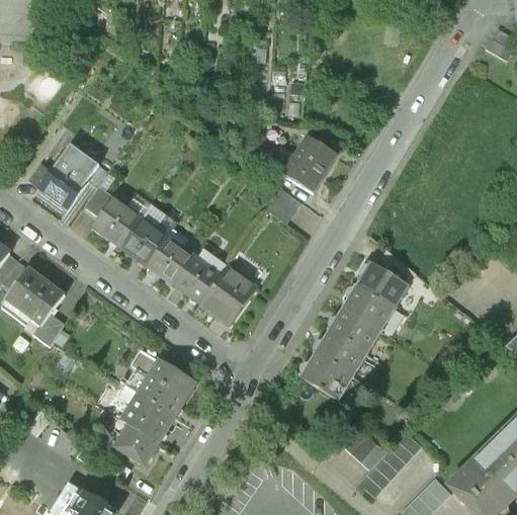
[(507,25),(503,31),(512,38),(516,31),(507,25)]
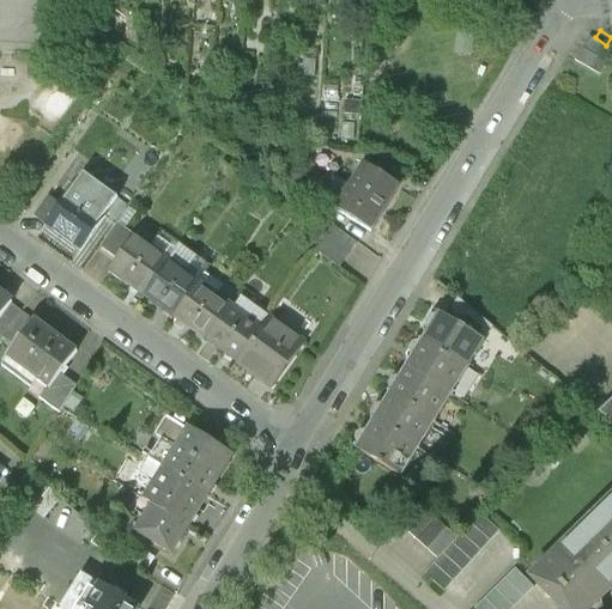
[(603,60),(611,48),(606,46),(595,37),(586,31),(576,46),(580,47),(574,58),(598,73),(605,61),(603,60)]
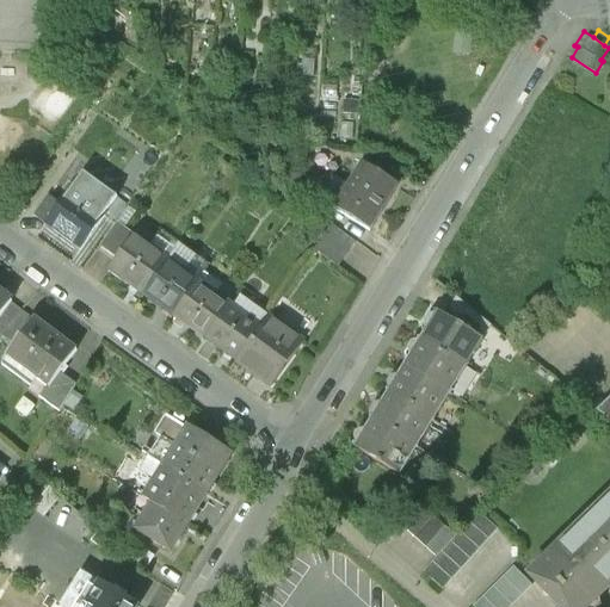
[(313,57),(301,56),(301,63),(296,62),(295,73),(312,74),(313,57)]
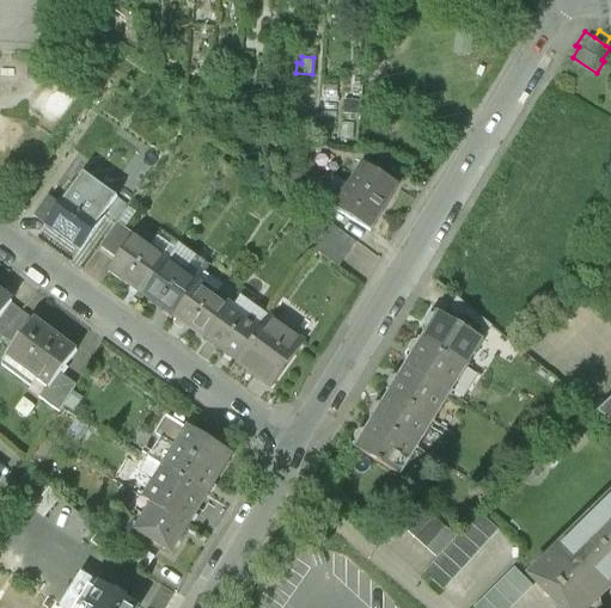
[(358,99),(343,98),(343,111),(356,112),(358,99)]
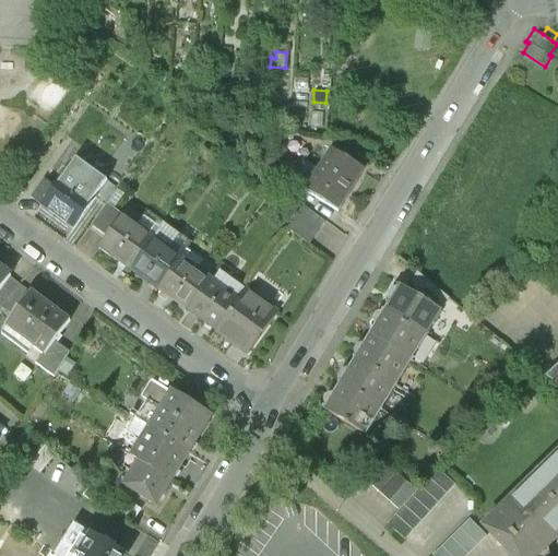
[(329,150),(304,189),(337,210),(363,170),(329,150)]
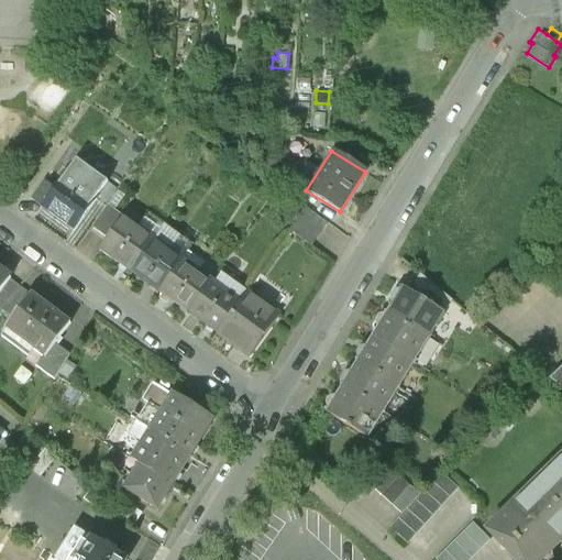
[(63,174),(64,175),(79,186),(90,169),(75,157),(73,161),(63,174)]
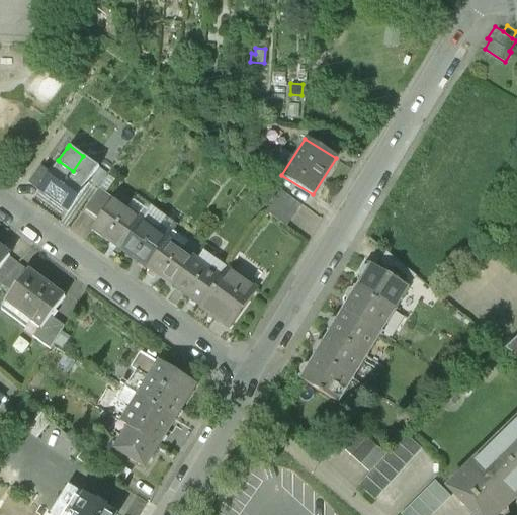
[(107,173),(83,156),(73,171),(87,181),(77,195),(81,198),(85,192),(90,196),(98,185),(107,173)]
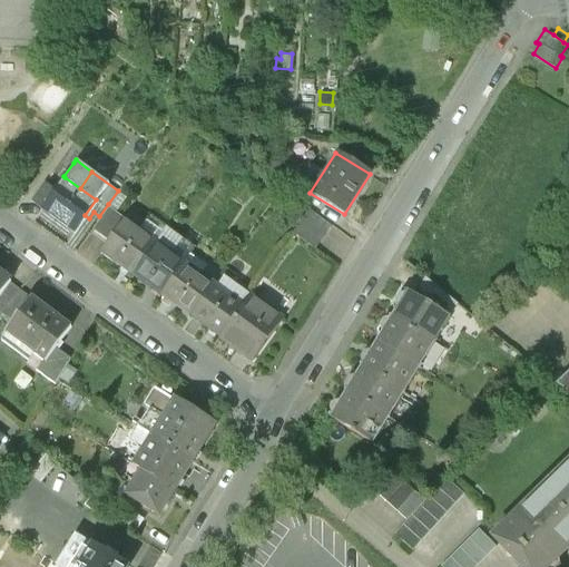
[(57,189),(42,208),(72,231),(85,215),(96,199),(80,188),(65,177),(57,189)]
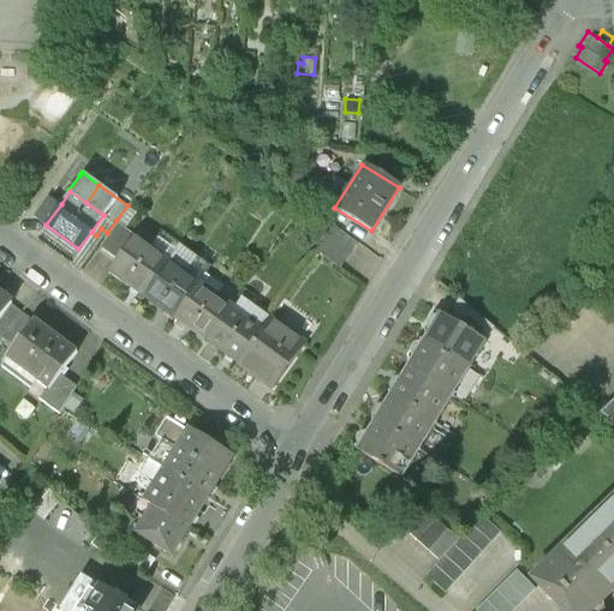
[(33,215),(46,225),(61,204),(48,195),(33,215)]
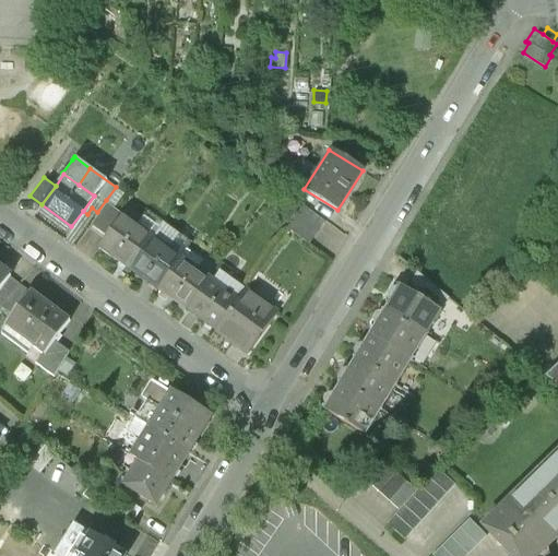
[(121,211),(106,200),(97,212),(91,221),(106,233),(121,211)]
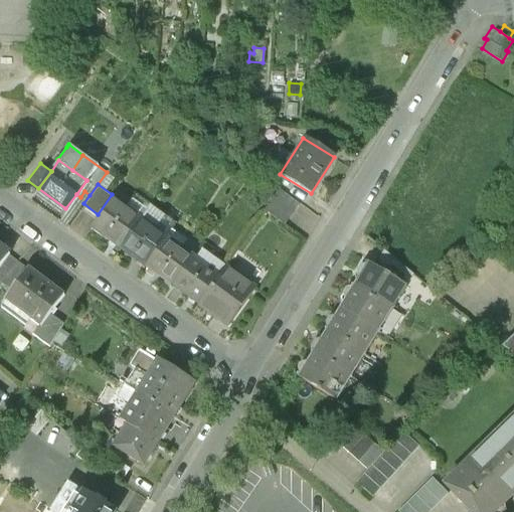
[(264,208),(284,222),(298,202),(278,188),(264,208)]
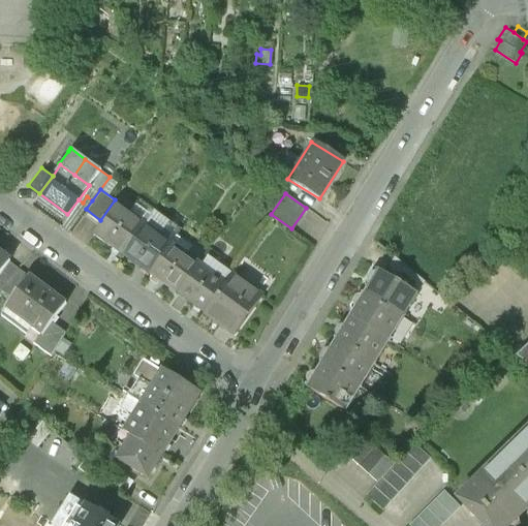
[(92,230),(122,251),(144,221),(115,199),(100,220),(92,230)]
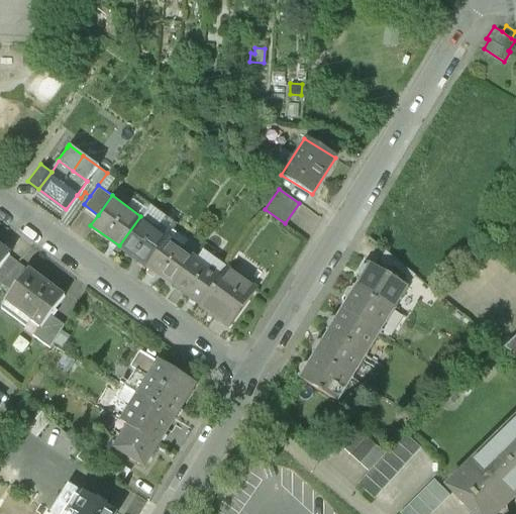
[(119,245),(145,265),(168,235),(140,216),(119,245)]
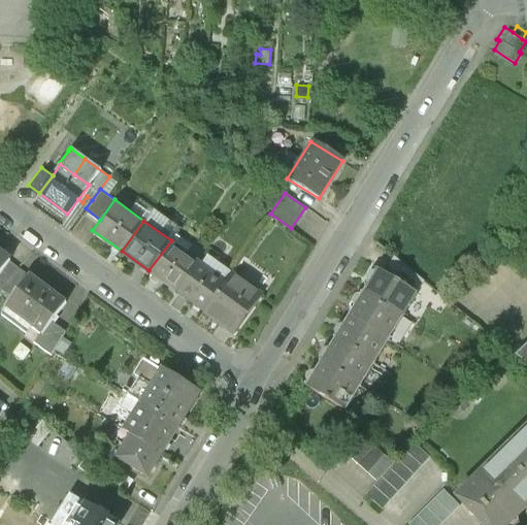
[(149,270),(175,290),(197,259),(171,240),(149,270)]
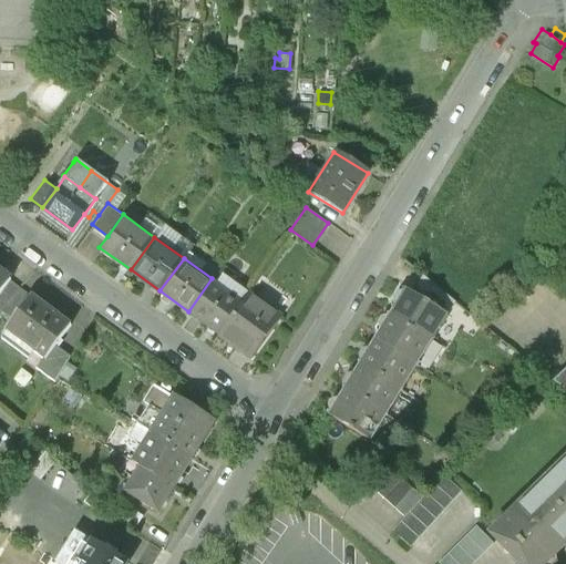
[(0,289),(9,277),(0,269),(0,289)]
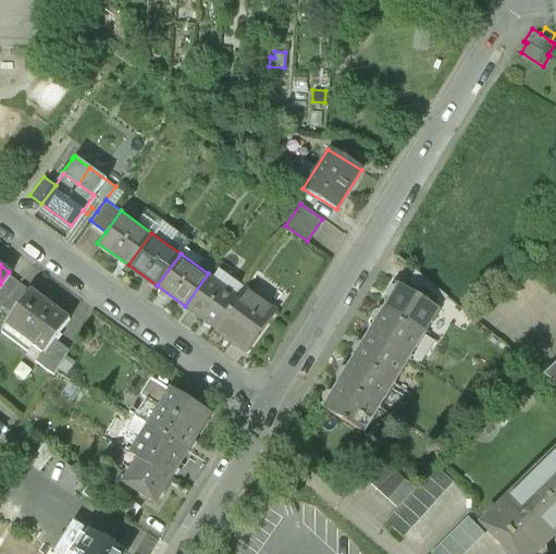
[(415,268),(403,287),(437,308),(446,294),(415,268)]
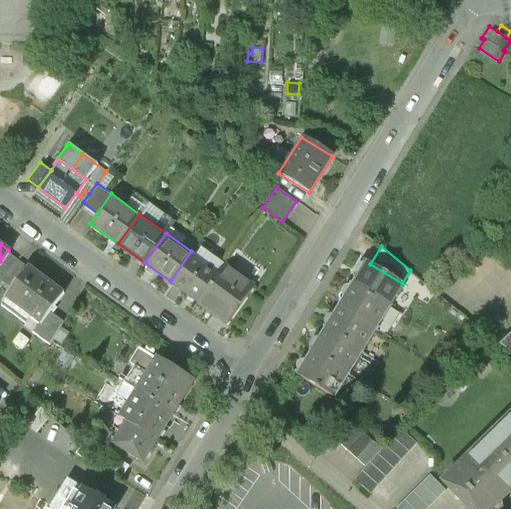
[(27,265),(8,250),(0,261),(0,276),(11,285),(27,265)]
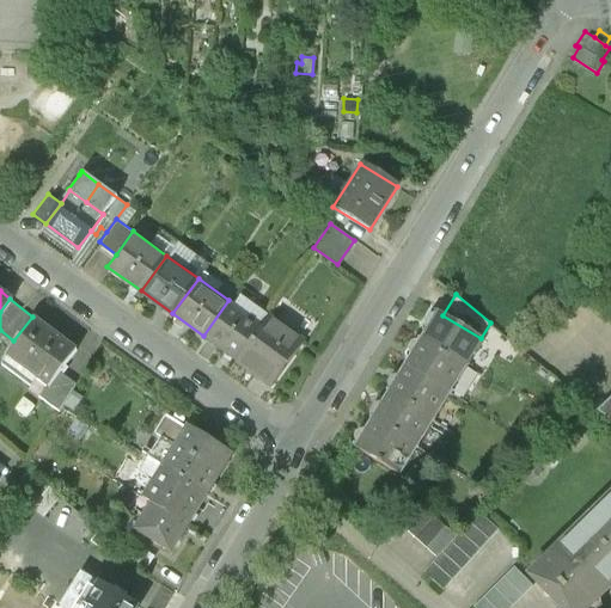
[(261,324),(228,300),(203,336),(236,360),(261,324)]
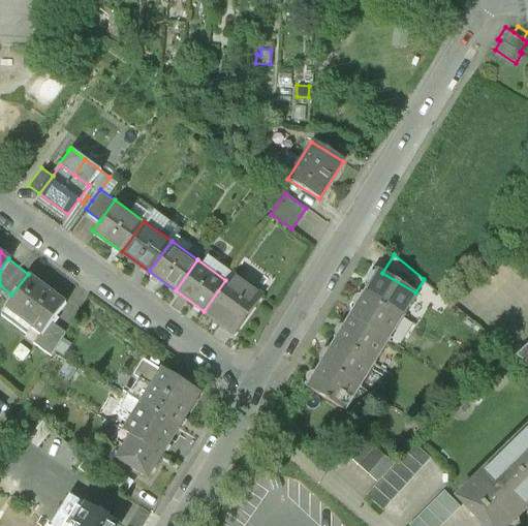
[(376,269),(363,292),(401,316),(415,292),(382,273),(376,269)]
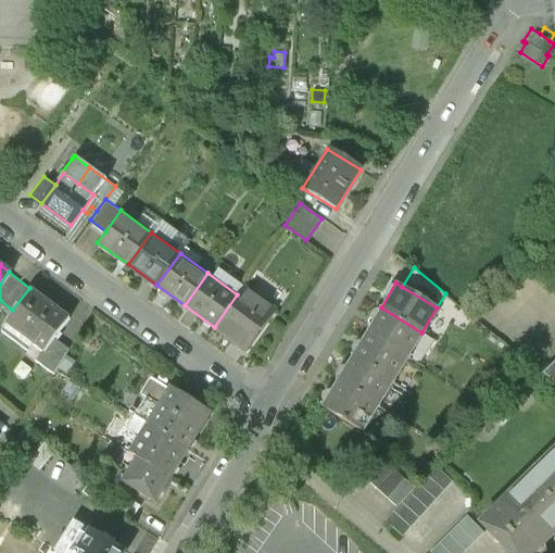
[(244,285),(237,294),(214,327),(244,349),(274,308),(244,285)]
